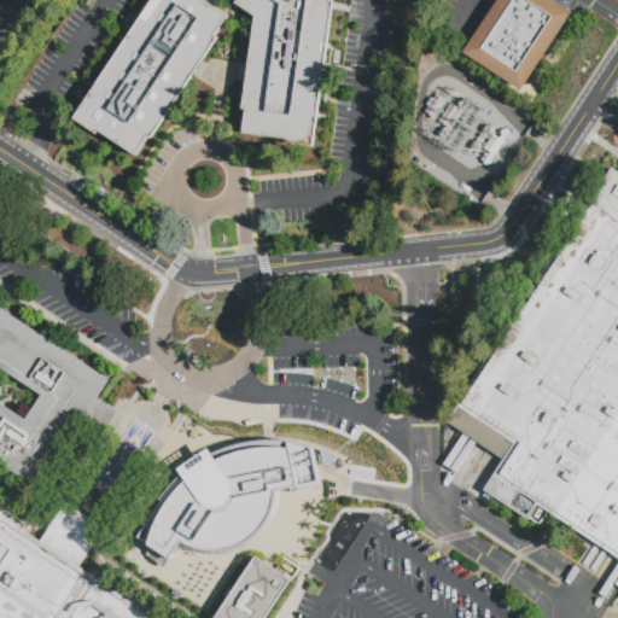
[(73,121),(150,0),(199,0),(225,17),(213,38),(215,39),(151,140),(146,136),(134,155),(133,157),(129,157),(127,156),(94,135),(89,133),(75,122),(73,121)]
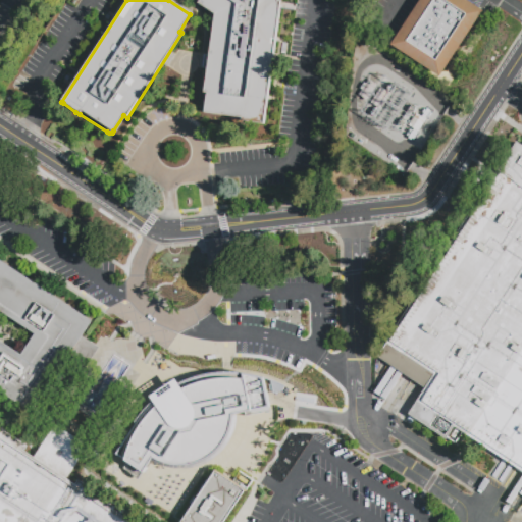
[(279,0),(279,1),(282,2),(265,124),(243,121),(243,118),(206,113),(208,96),(205,95),(217,17),(199,5),(202,1),(200,0),(279,0)]
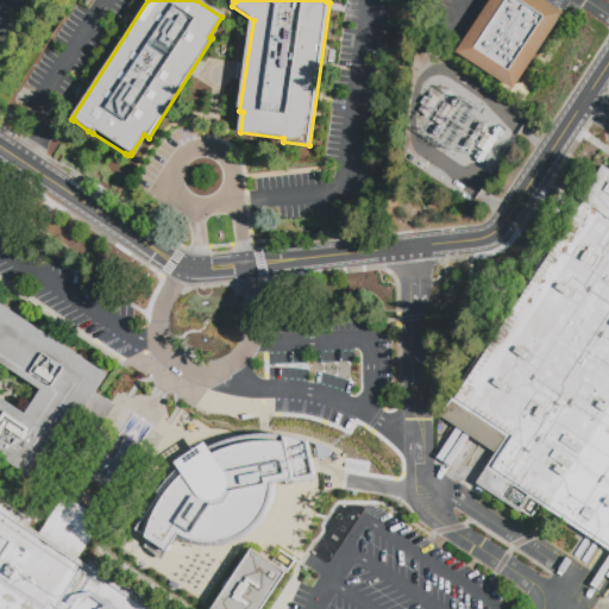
[(491,0),(544,0),(564,13),(514,89),(457,52),(491,0)]
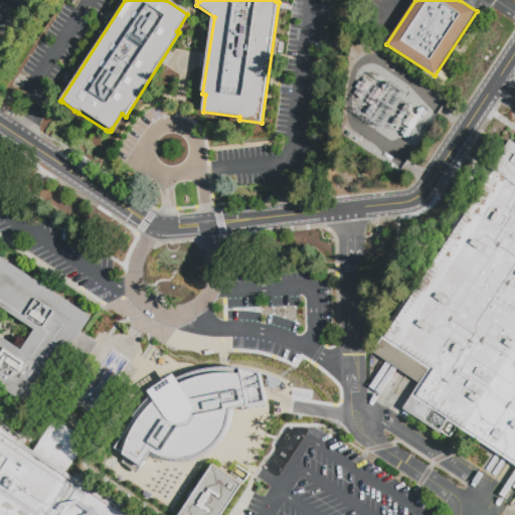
[(373,87),(363,101),(356,96),(359,92),(357,90),(361,84),(362,86),(365,81),(373,87)]
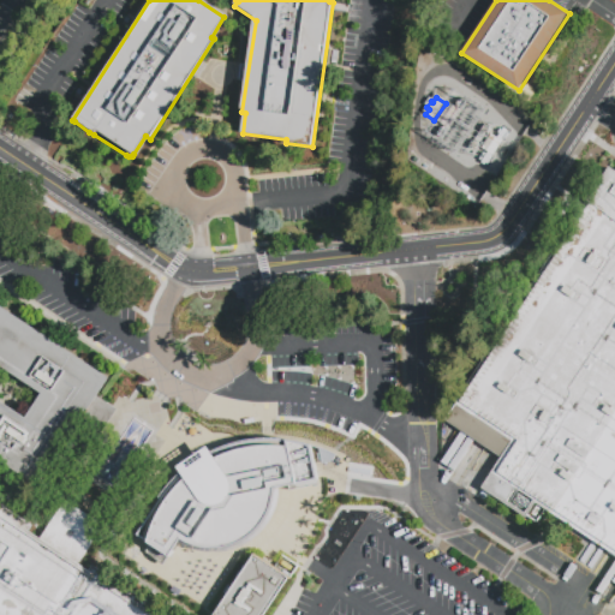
[(461,113),(449,131),(439,125),(451,107),(461,113)]
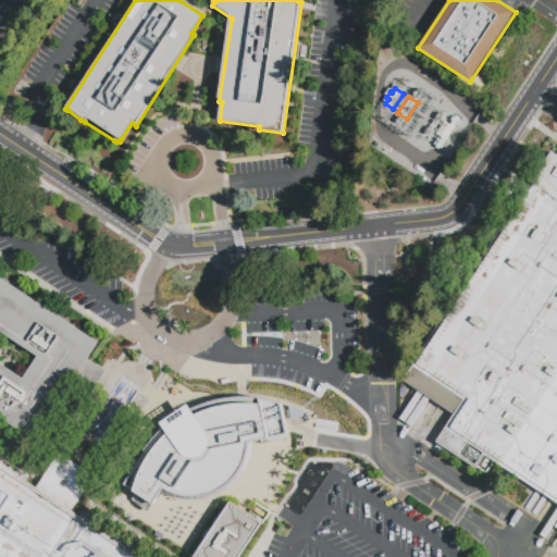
[(441,125),(436,132),(432,130),(436,122),(441,125)]
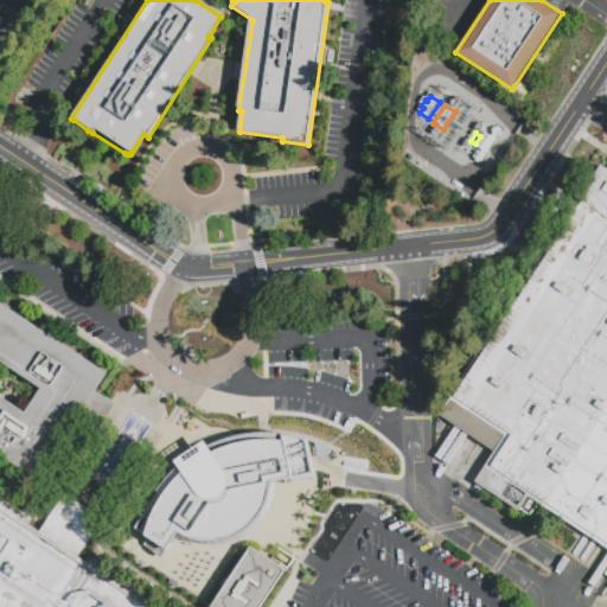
[(497,142),(487,157),(477,149),(486,136),(497,142)]
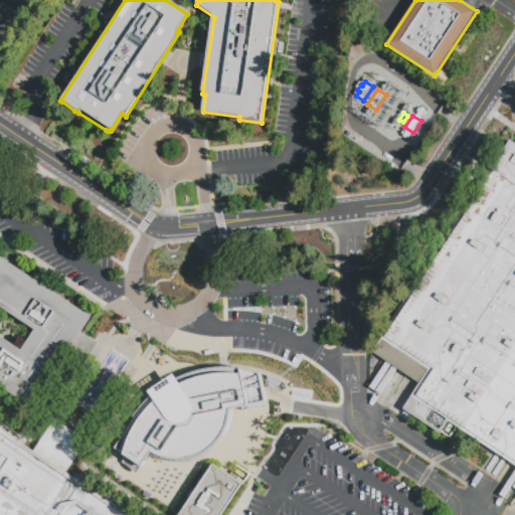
[(391,325),(389,324),(414,286),(416,287),(440,252),(437,250),(464,208),(467,210),(493,171),(492,170),(511,140),(514,142),(514,487),(512,486),(514,481),(514,465),(455,426),(448,438),(440,432),(439,434),(408,413),(407,414),(400,410),(417,384),(370,353),(383,332),(386,334),(391,325)]
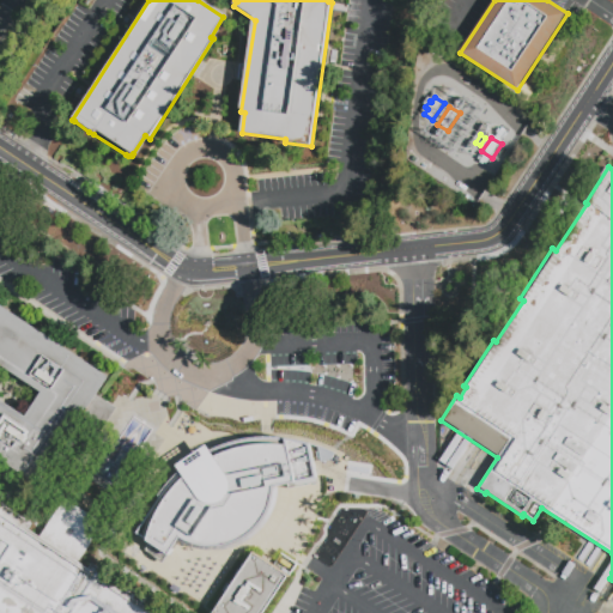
[(0,304),(110,377),(98,395),(117,408),(101,434),(82,420),(40,485),(0,459),(0,304)]
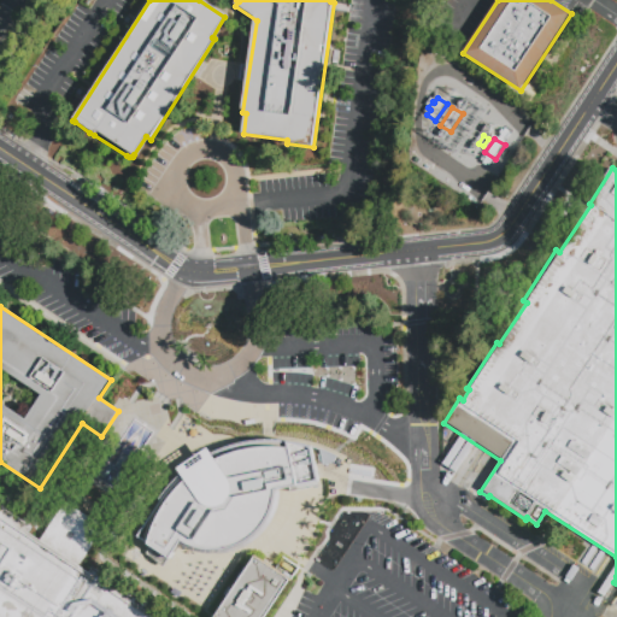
[(180,541),(170,558),(169,558),(168,559),(163,566),(162,568),(160,566),(159,566),(145,556),(144,554),(145,545),(134,538),(158,501),(158,499),(168,485),(180,474),(176,469),(206,448),(210,453),(225,446),(239,442),(251,441),(270,439),(281,440),(281,441),(292,442),(312,447),(327,453),(333,457),(333,459),(331,462),(329,463),(313,466),(316,486),(288,493),(287,487),(274,491),(274,499),(270,509),(268,516),(262,524),(254,533),(246,540),(234,547),(225,550),(209,551),(193,548),(180,541)]
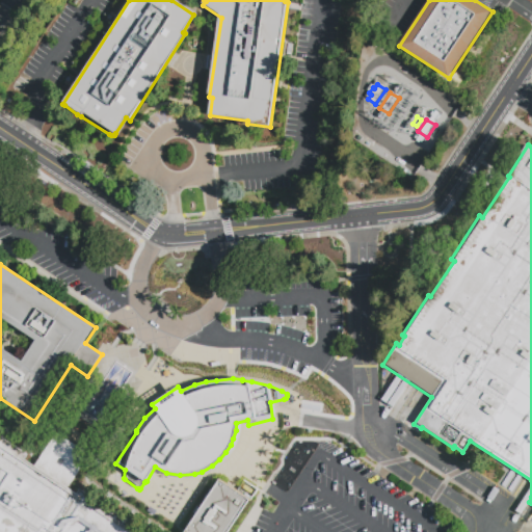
[(0,531),(0,435),(28,454),(25,459),(34,464),(55,432),(88,454),(68,487),(76,494),(79,488),(147,531),(0,531)]
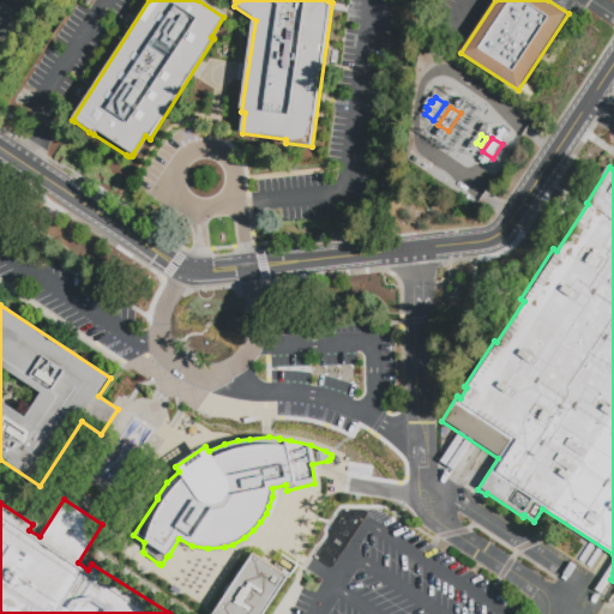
[(288,578),(265,613),(215,613),(254,554),(288,578)]
